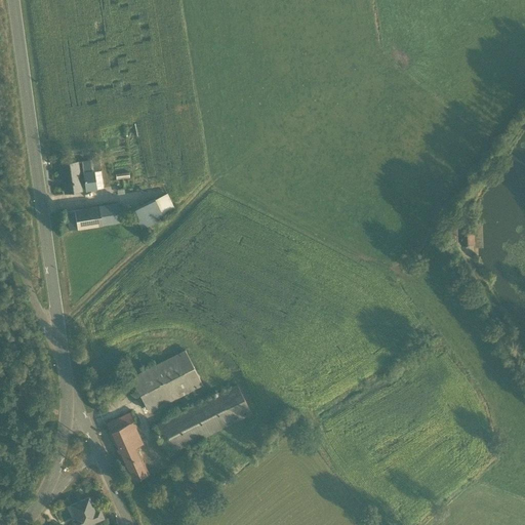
[(98,160),(80,162),(84,193),(97,191),(94,171),(99,170),(98,160)]
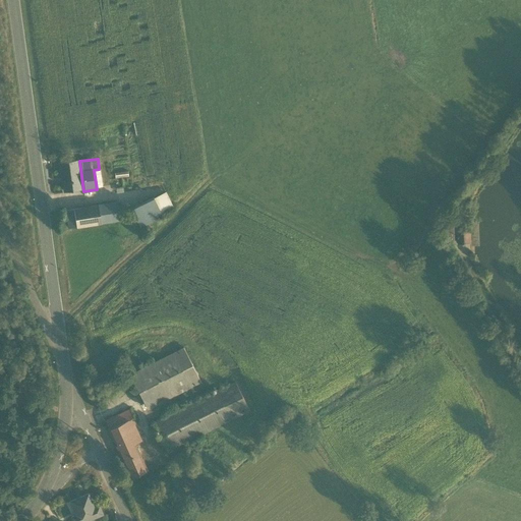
[(78,162),(60,164),(63,191),(81,189),(78,162)]
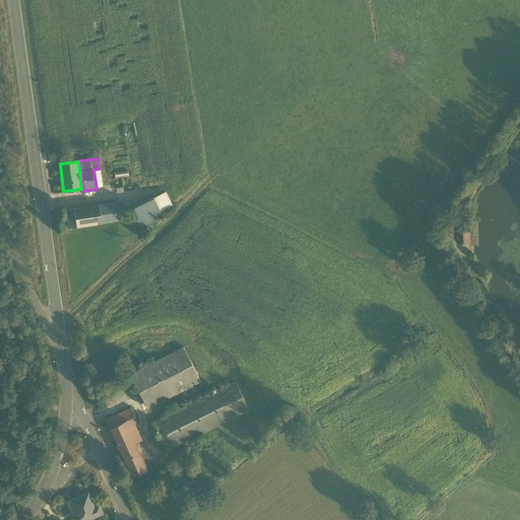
[(151,196),(130,207),(140,228),(174,209),(165,192),(152,198),(151,196)]
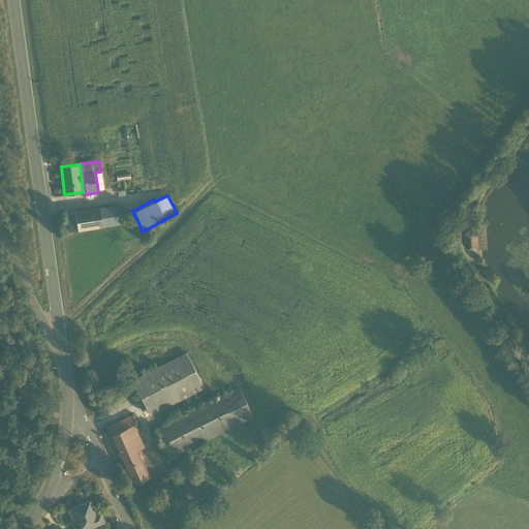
[(119,205),(64,212),(67,231),(122,224),(119,205)]
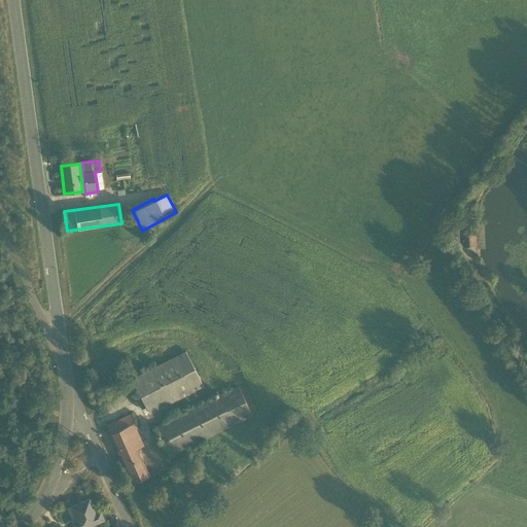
[(149,415),(204,387),(185,350),(131,378),(149,415)]
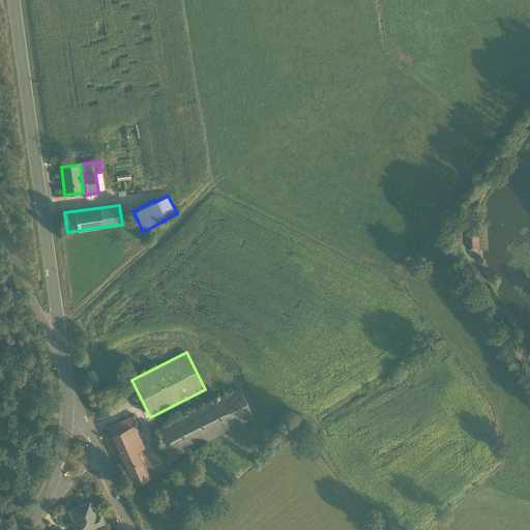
[(173,460),(252,419),(236,390),(158,431),(173,460)]
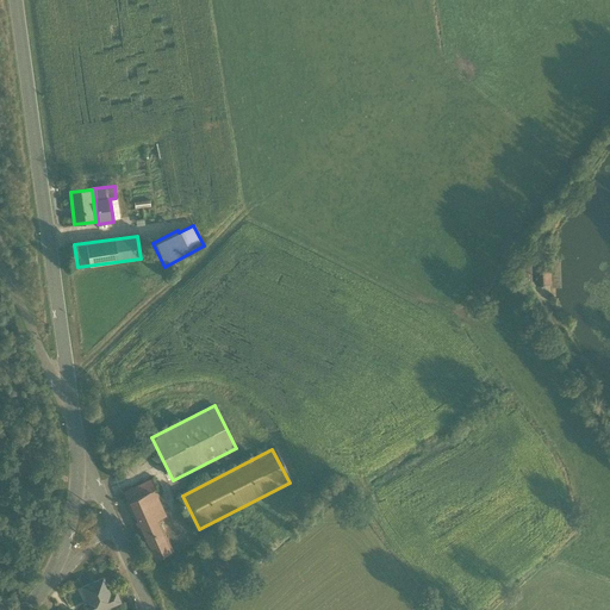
[(150,481),(124,493),(153,560),(174,551),(160,520),(165,517),(150,481)]
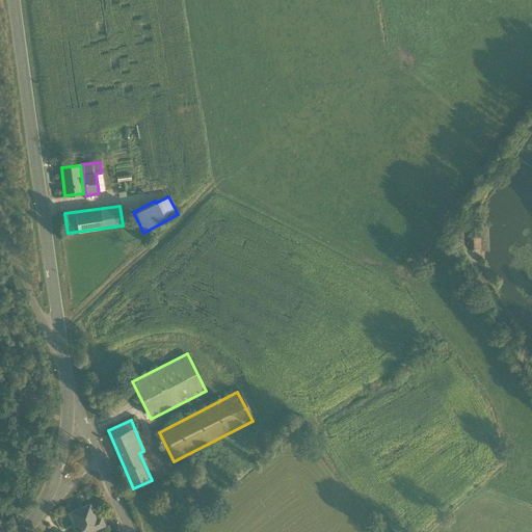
[(72,513),(77,527),(72,529),(72,531),(91,531),(105,527),(100,515),(96,519),(89,505),(72,513)]
